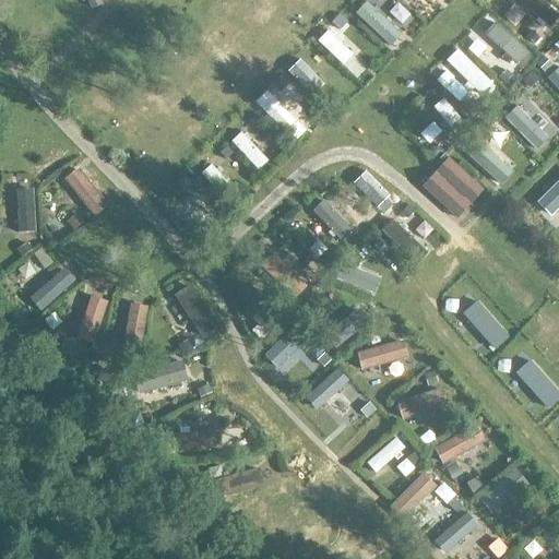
[(85,0),(90,10),(102,4),(99,0),(85,0)]
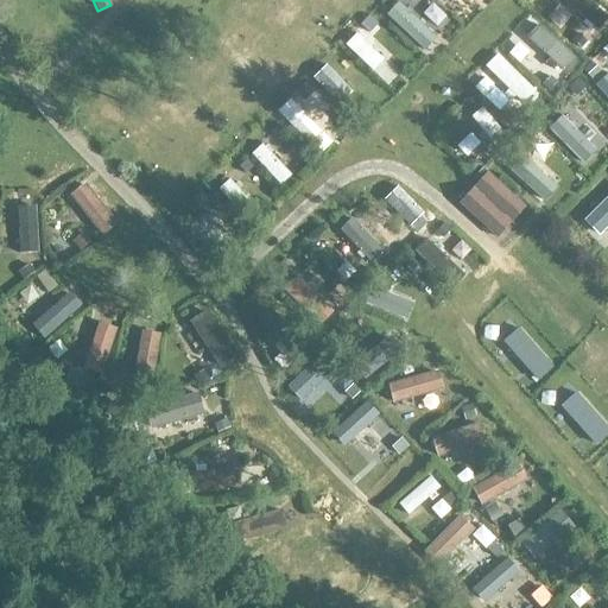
[(445,0),(458,13),(472,1),(469,0),(445,0)]
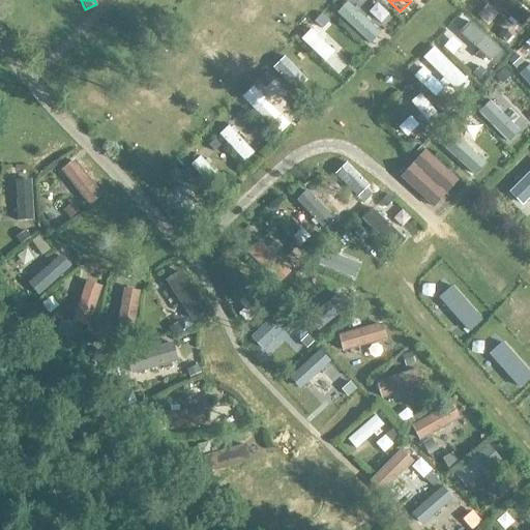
[(529,0),(520,0),(517,4),(526,12),(529,7),(529,0)]
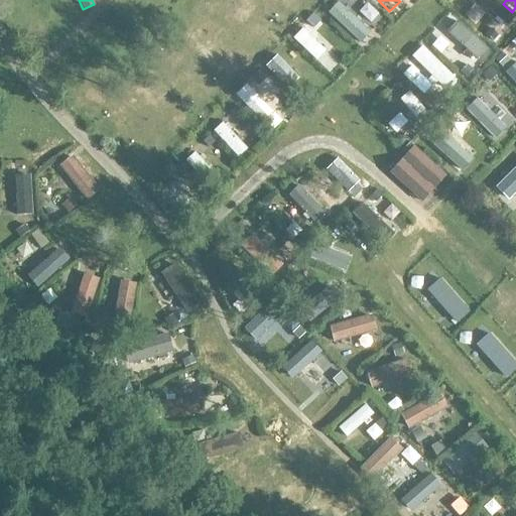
[(360,43),(370,32),(339,2),(328,13),(360,43)]
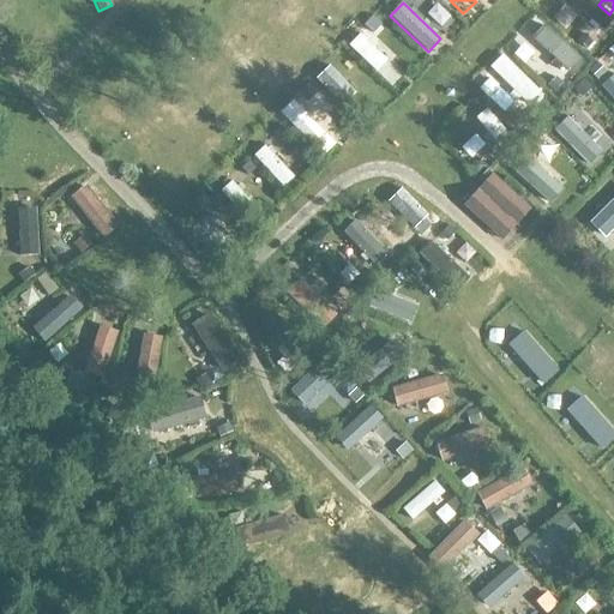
[(558,25),(547,37),(583,72),(595,59),(558,25)]
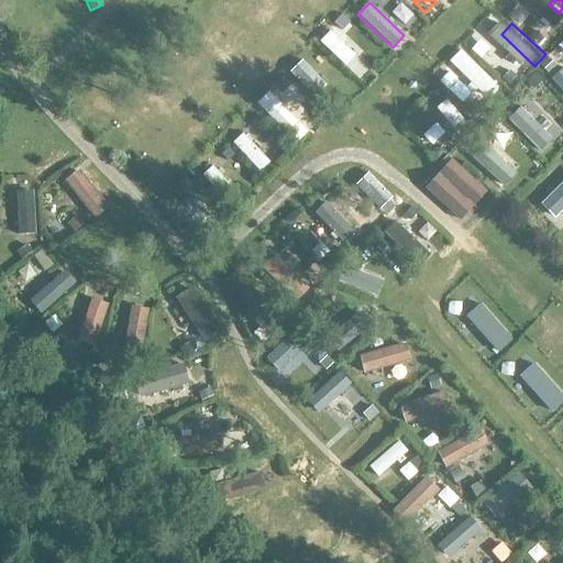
[(364,74),(373,64),(341,34),(332,44),(364,74)]
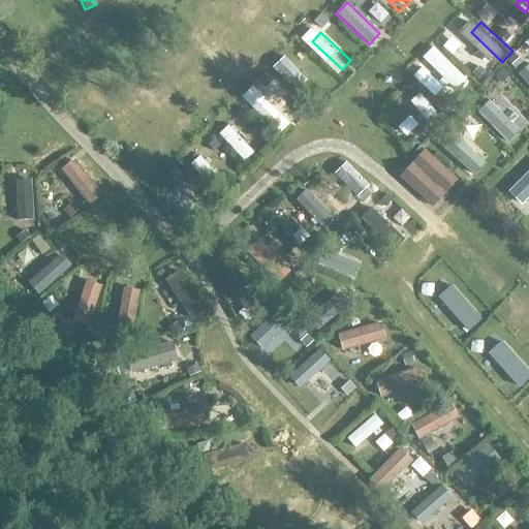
[(463,96),(473,86),(449,61),(439,71),(463,96)]
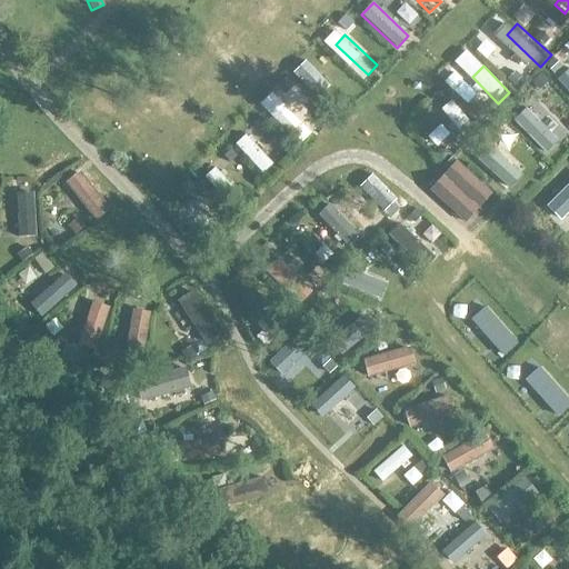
[(320,99),(330,90),(308,68),(298,78),(320,99)]
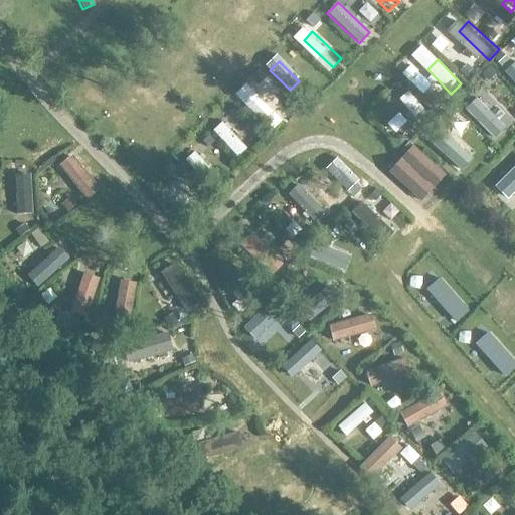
[(466,64),(459,71),(465,76),(472,70),(466,64)]
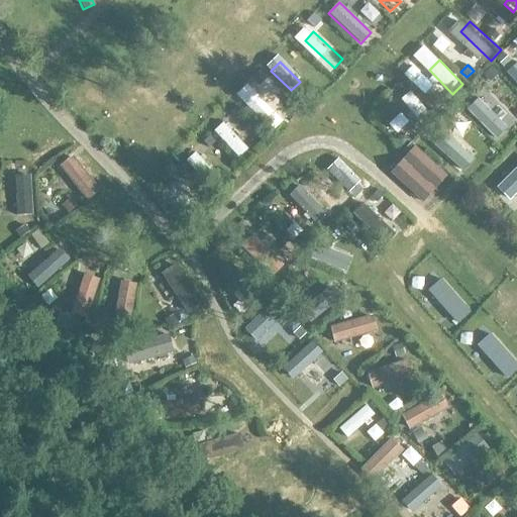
[(408,90),(400,97),(411,108),(407,111),(413,117),(417,114),(421,118),(428,112),(408,90)]
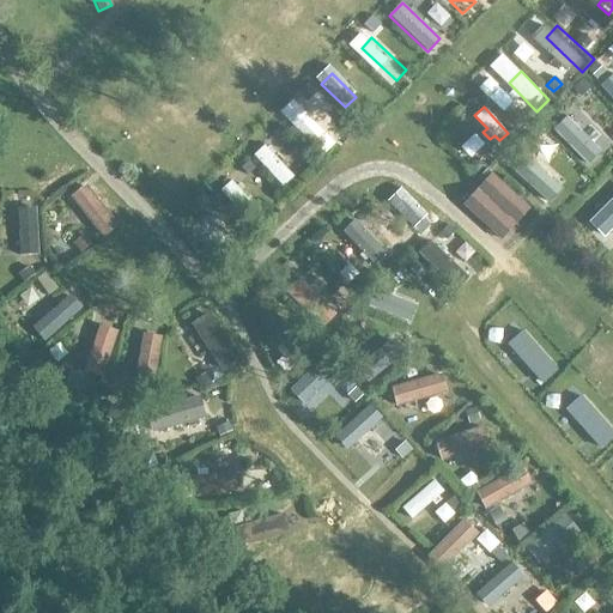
[(325,138),(321,134),(325,131),(319,126),(315,128),(296,110),(285,120),(315,147),(325,138)]
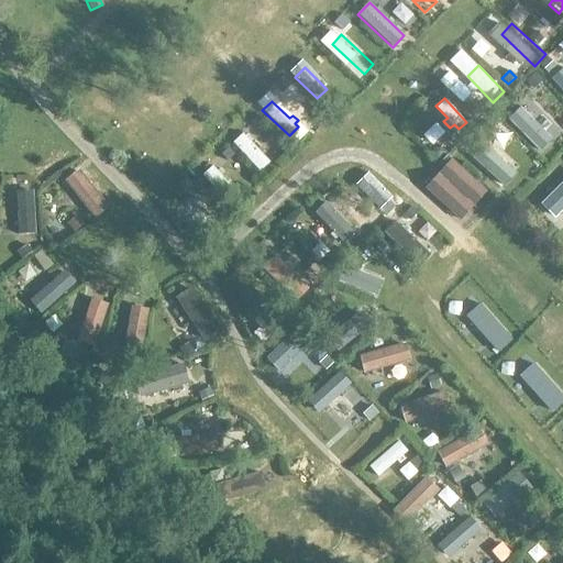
[(497,113),(487,123),(517,153),(527,143),(497,113)]
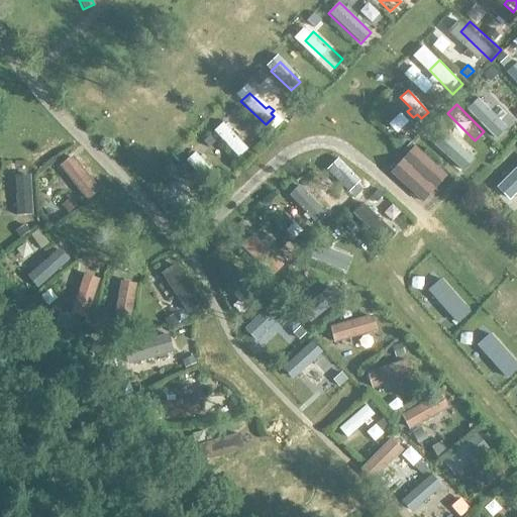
[(223,123),(214,131),(238,159),(247,149),(223,123)]
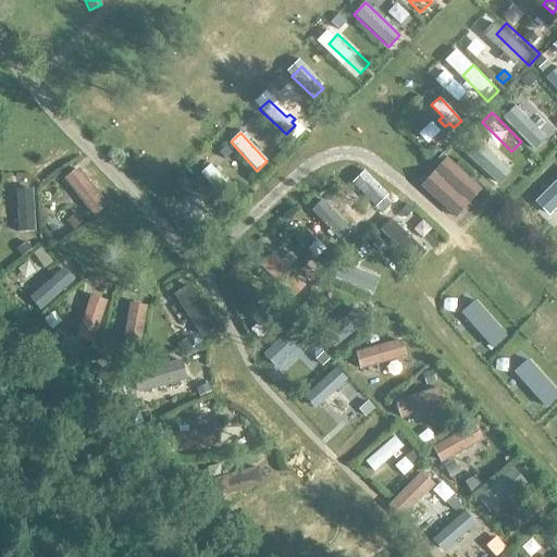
[(468,146),(459,155),(481,176),(490,166),(468,146)]
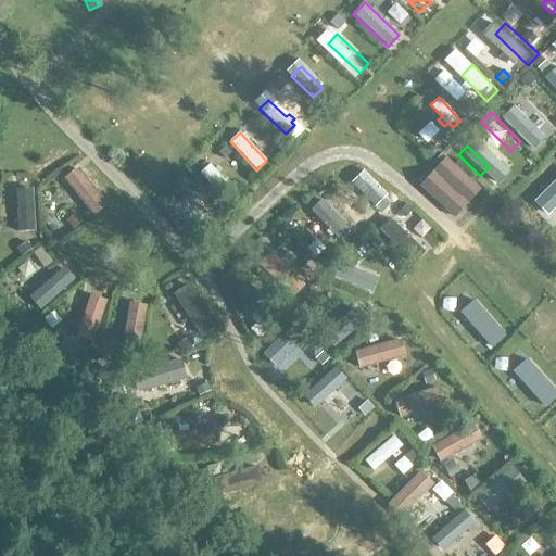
[(438,166),(445,158),(441,154),(433,163),(438,166)]
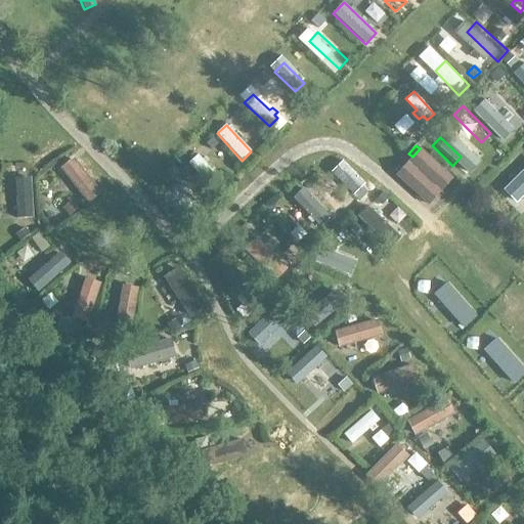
[(412,157),(395,176),(422,200),(435,184),(442,190),(453,178),(420,148),(412,157)]
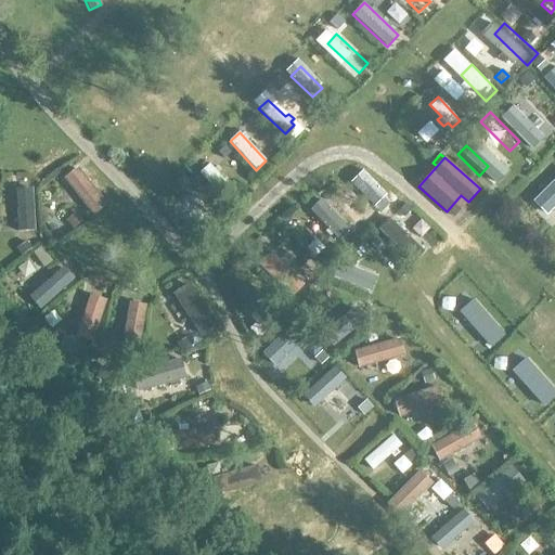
[(362,172),(353,181),(381,208),(389,199),(362,172)]
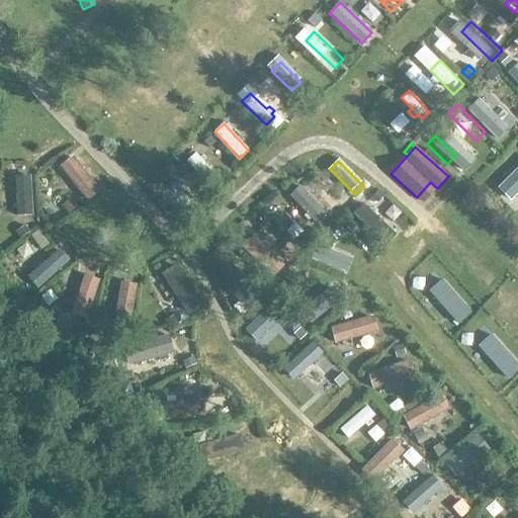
[(183,175),(203,193),(213,182),(193,164),(183,175)]
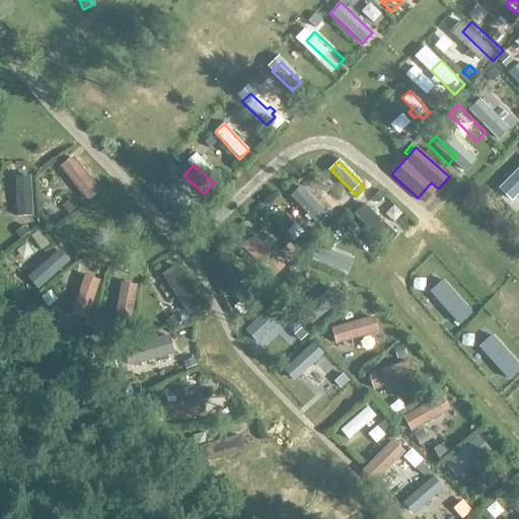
[(78,213),(91,205),(70,168),(57,175),(78,213)]
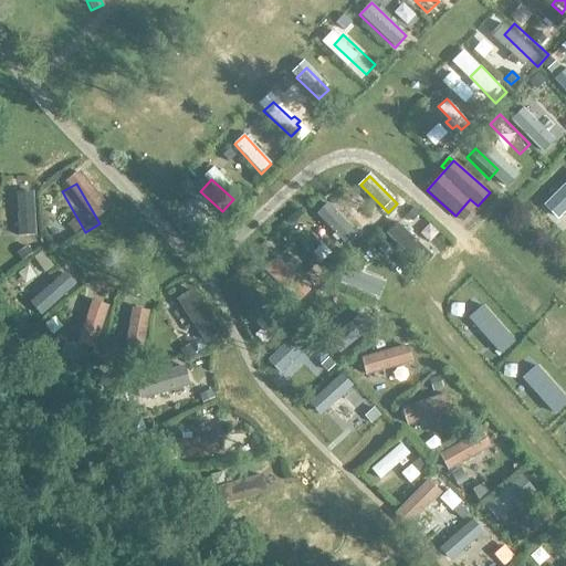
[(16,192),(19,237),(35,236),(33,191),(16,192)]
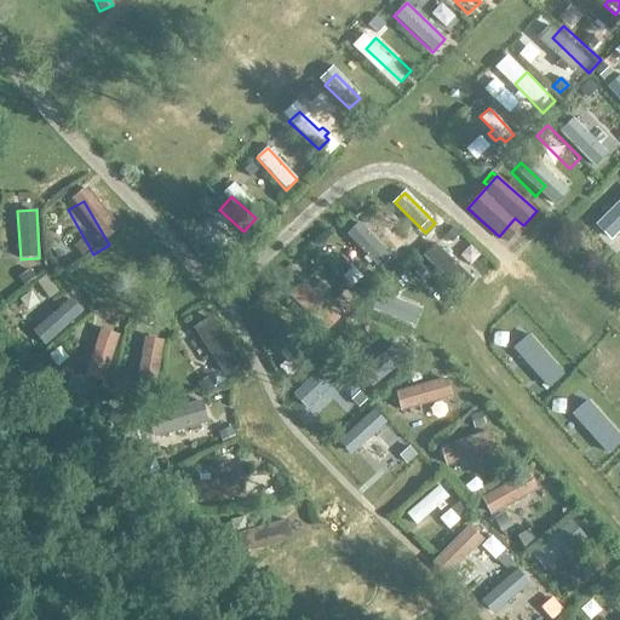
[(201,216),(190,225),(222,260),(233,251),(201,216)]
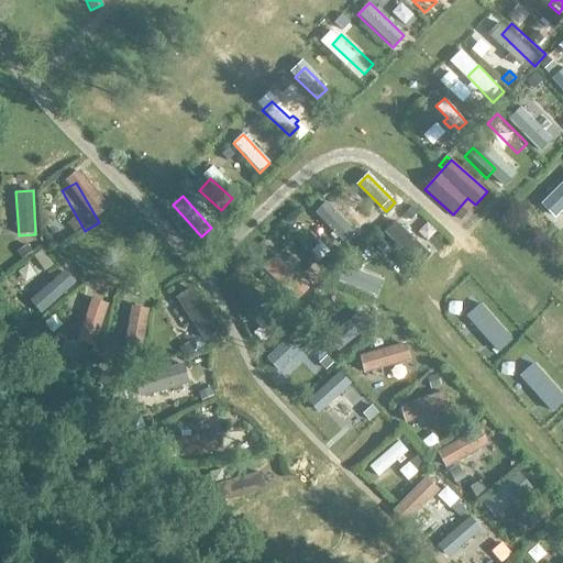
[(327,202),(315,213),(343,244),(355,233),(327,202)]
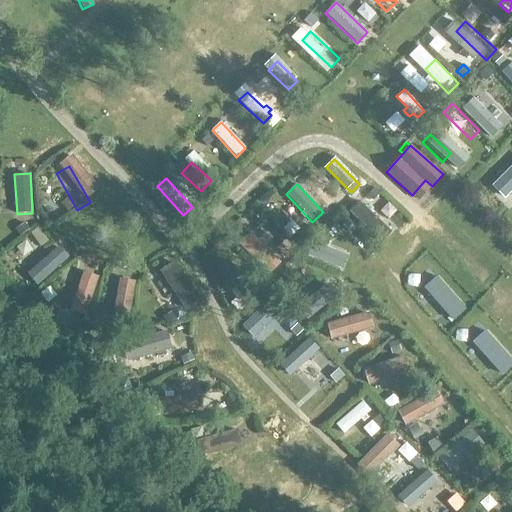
[(380,192),(374,187),(367,195),(373,201),(380,192)]
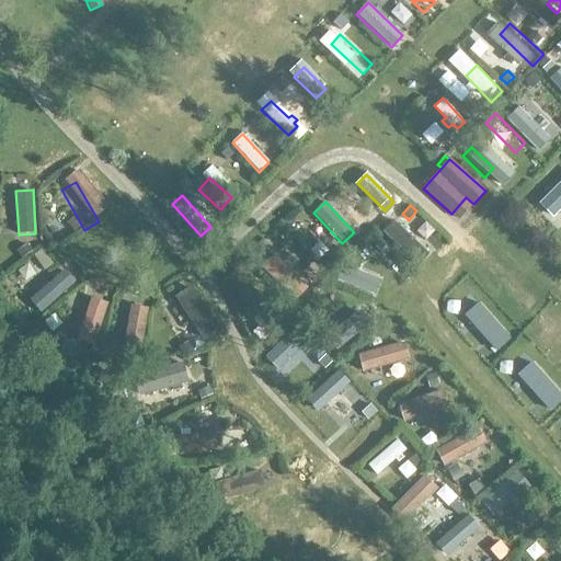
[(364,220),(357,228),(365,235),(371,228),(364,220)]
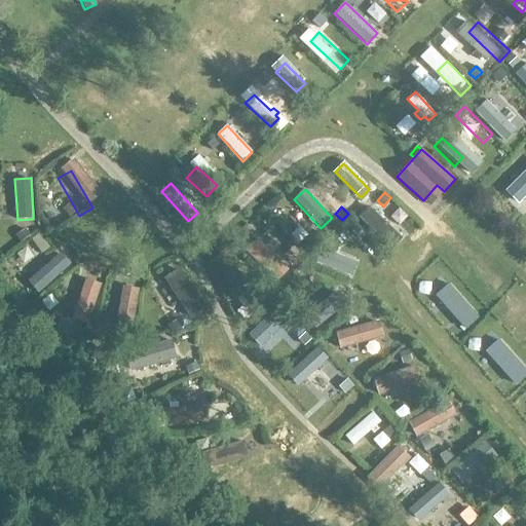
[(359,216),(392,248),(401,239),(371,211),(367,208),(359,216)]
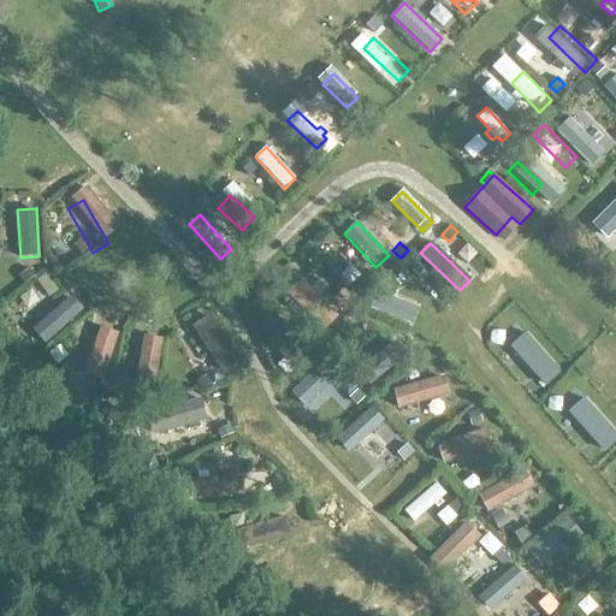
[(419,265),(412,271),(420,280),(427,274),(419,265)]
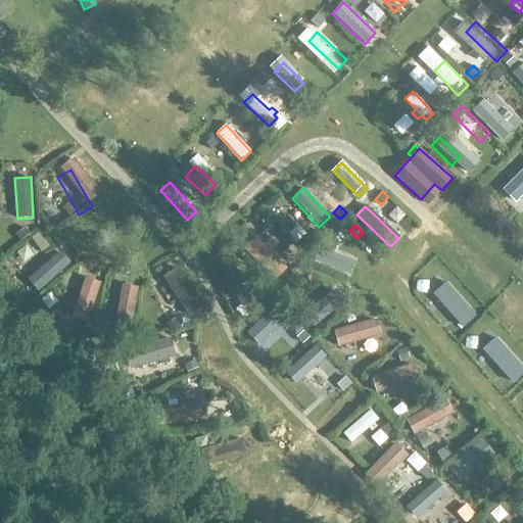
[(31,233),(26,227),(16,234),(21,240),(31,233)]
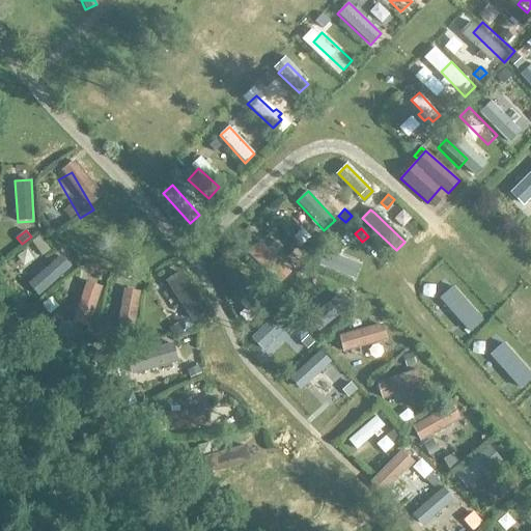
[(38,236),(31,242),(42,256),(50,250),(45,243),(43,244),(38,236)]
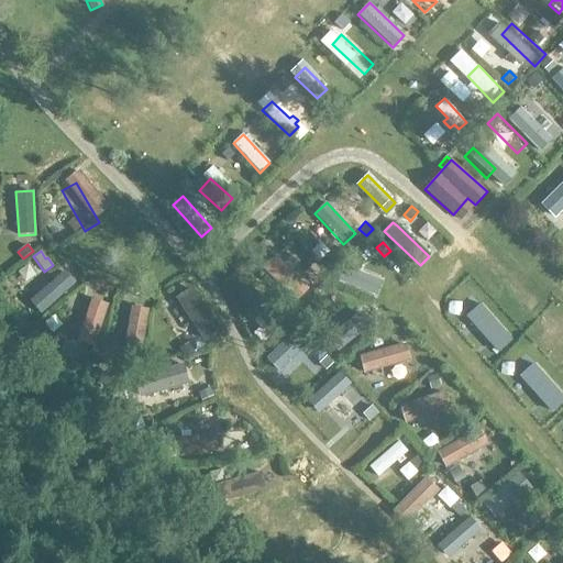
[(340,265),(327,254),(320,262),(332,273),(340,265)]
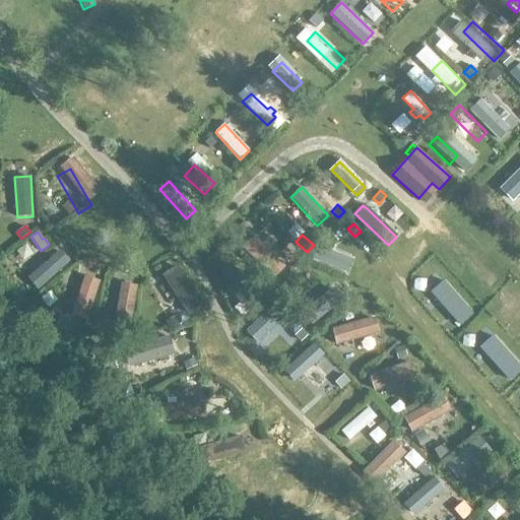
[(333,235),(325,245),(356,268),(364,259),(333,235)]
